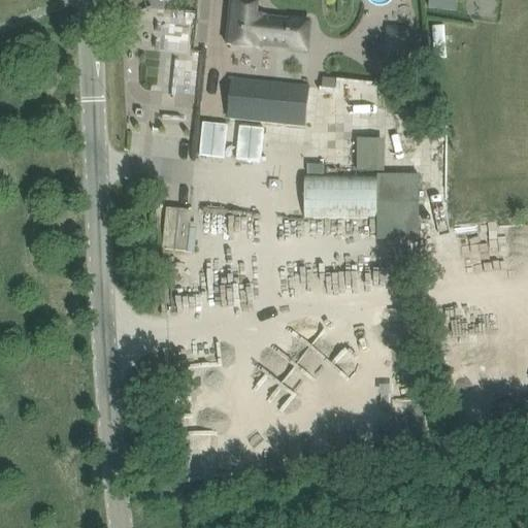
[(429,0),(429,10),(456,13),(457,0),(429,0)]
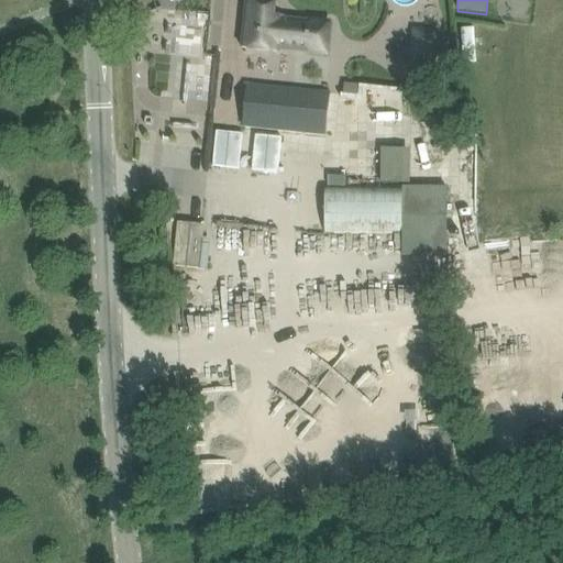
[(243,48),(309,55),(312,24),(274,20),(275,6),(247,2),(243,48)]
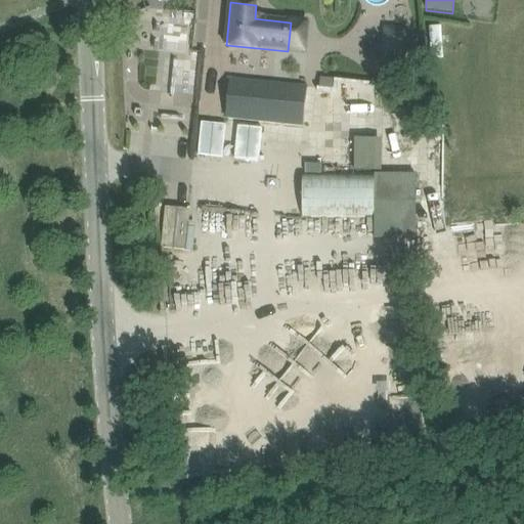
[(192,12),(165,8),(157,85),(164,85),(165,75),(176,76),(175,83),(194,85),(199,51),(188,50),(192,12)]
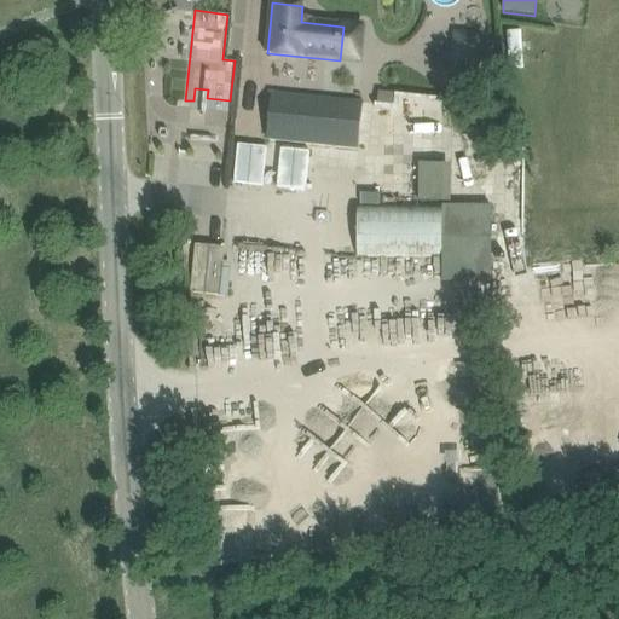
[(455,32),(451,71),(476,74),(480,34),(455,32)]
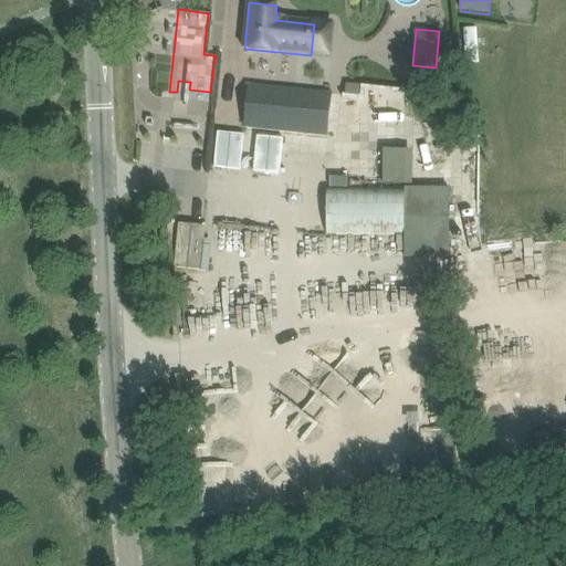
[(248,84),(244,127),(327,136),(332,93),(248,84)]
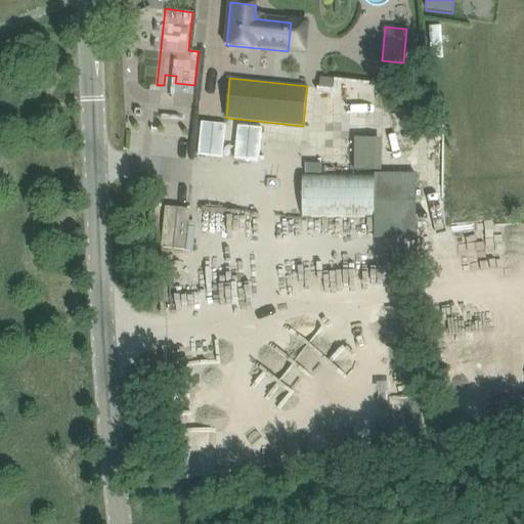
[(319,78),(318,88),(333,89),(334,80),(319,78)]
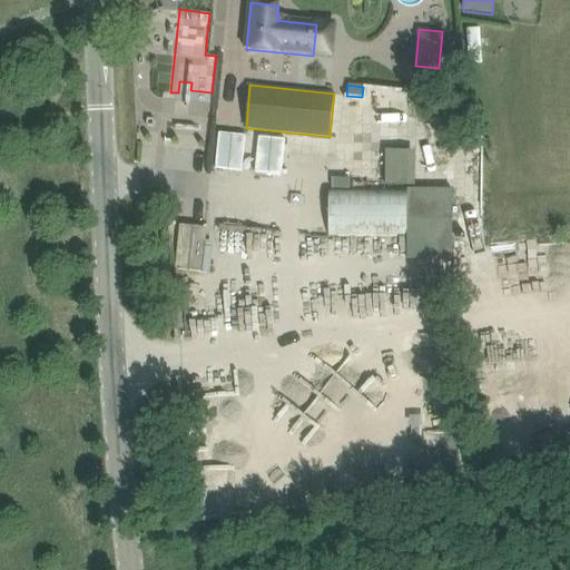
[(178,125),(179,144),(199,143),(198,125),(178,125)]
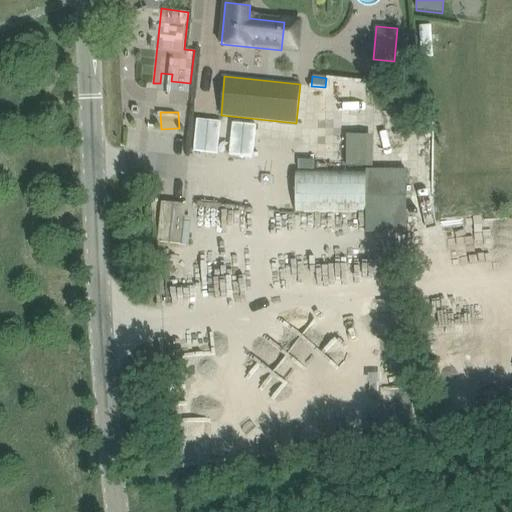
[(347,136),(347,167),(372,167),(373,136),(347,136)]
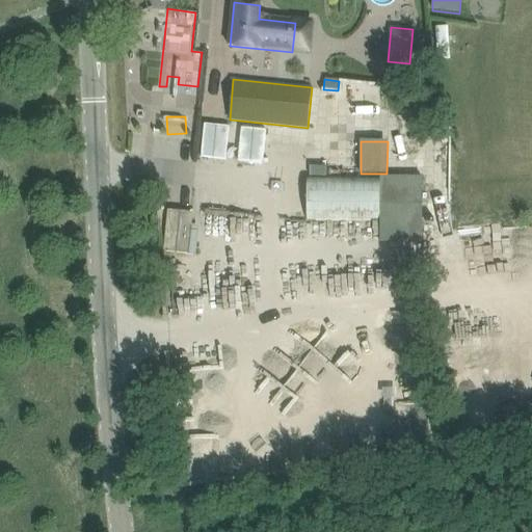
[(380,177),(380,241),(423,241),(423,177),(380,177)]
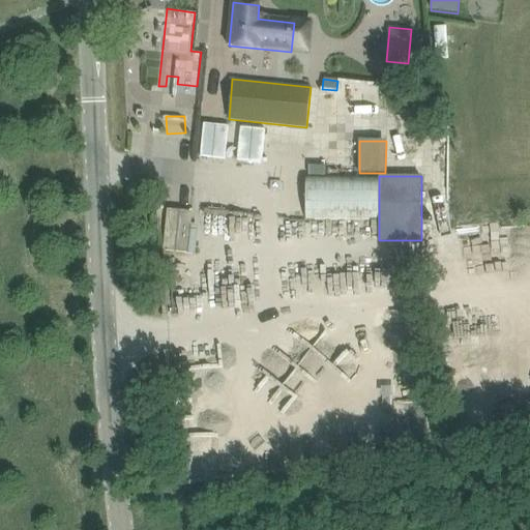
[(182,241),(181,210),(167,210),(167,241),(182,241)]
